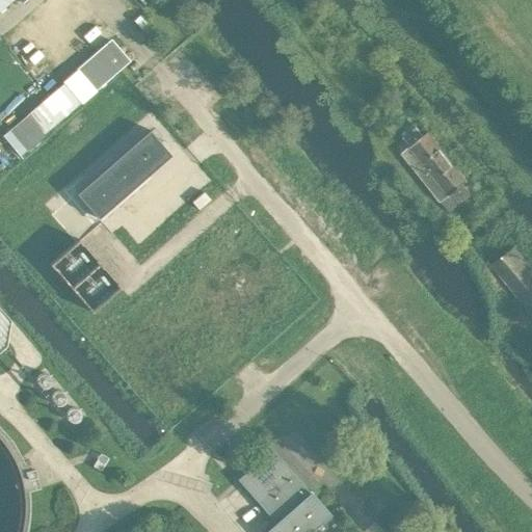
[(0,0),(0,10),(11,0),(0,0)]
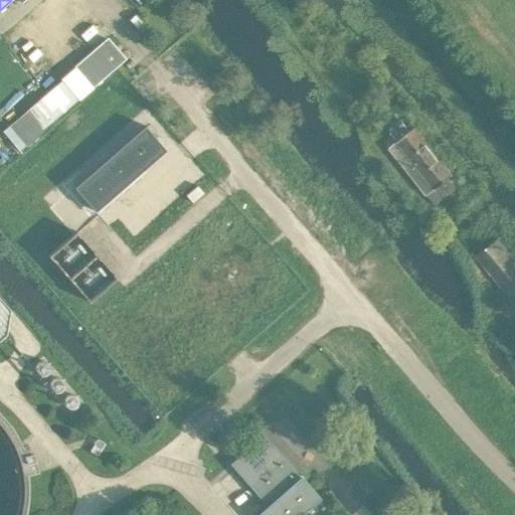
[(92,87),(124,58),(107,39),(74,66),(92,87)]
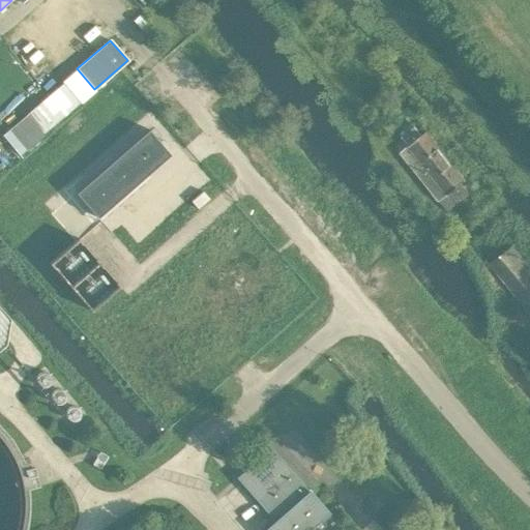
[(444,156),(425,133),(421,135),(414,126),(402,137),(404,139),(394,146),(400,152),(400,153),(418,177),(444,156)]
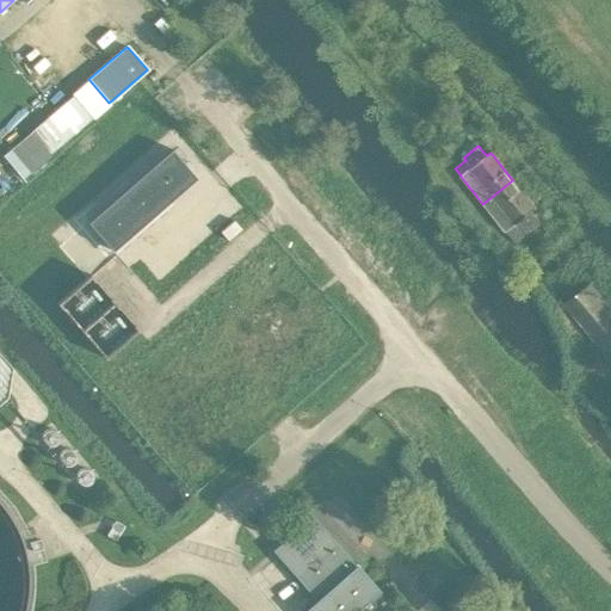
[(195,177),(168,149),(88,222),(115,250),(195,177)]
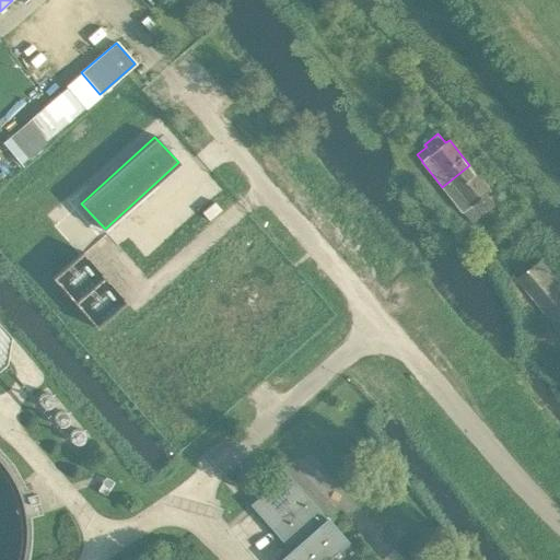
[(497,205),(487,193),(489,189),(469,165),(442,187),(462,211),(463,211),(473,223),(497,205)]
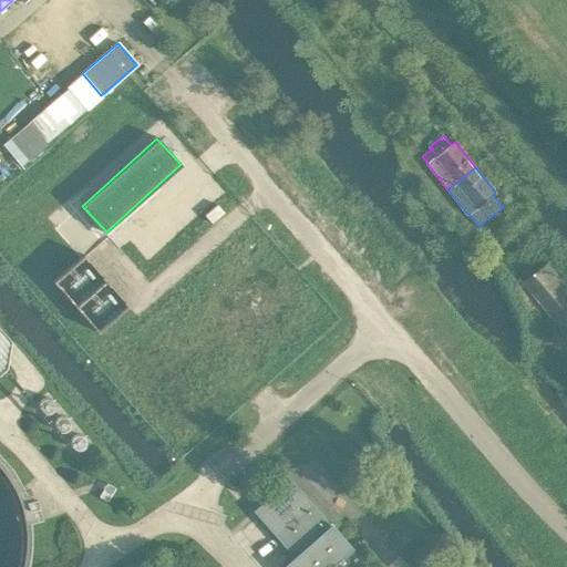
[(224,213),(217,205),(204,215),(210,223),(224,213)]
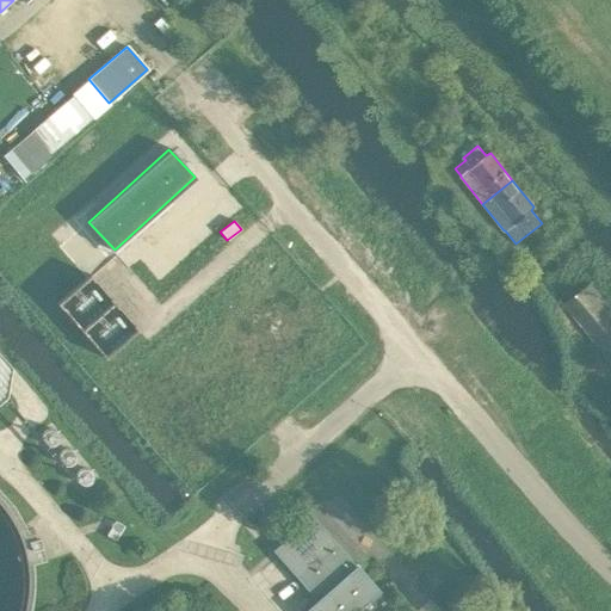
[(560,297),(606,357),(610,352),(610,309),(586,278),(560,297)]
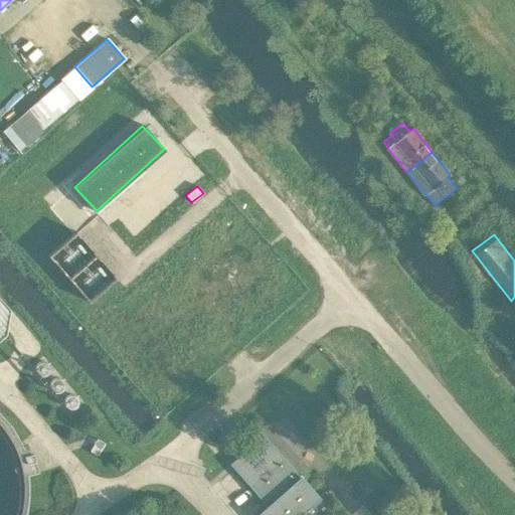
[(0,338),(8,332),(9,309),(0,298),(0,338)]
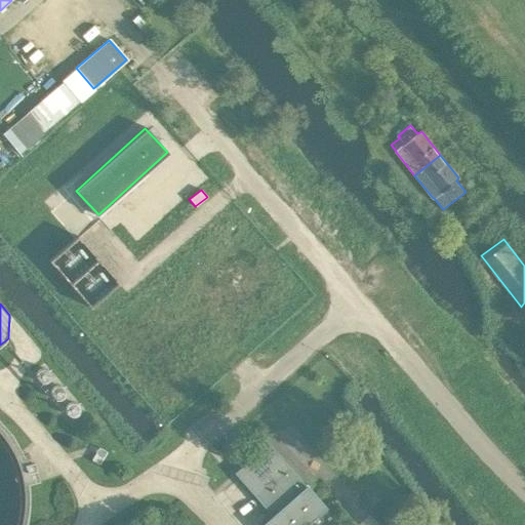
[(261,520),(266,524),(319,524),(329,518),(264,441),(230,471),(268,515),(261,520)]
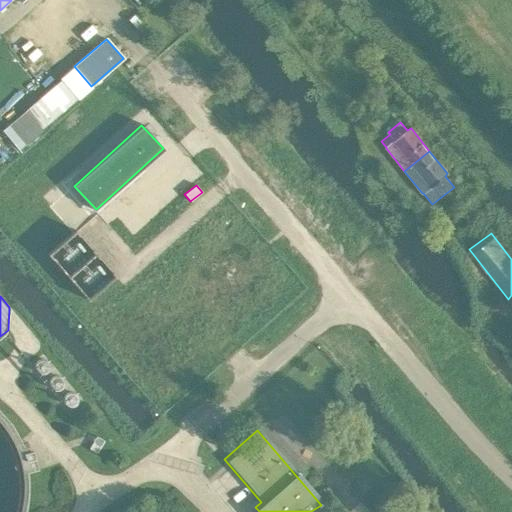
[(96,435),(88,447),(96,452),(103,439),(96,435)]
